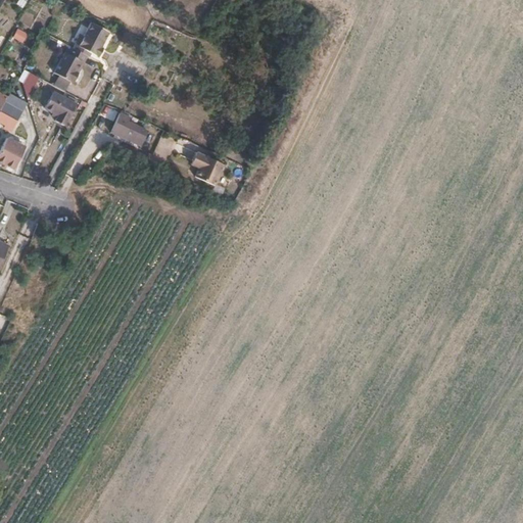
[(109,34),(92,25),(80,46),(77,45),(74,50),(72,49),(68,55),(64,54),(53,74),(73,85),(88,57),(99,63),(105,51),(100,49),(109,34)]
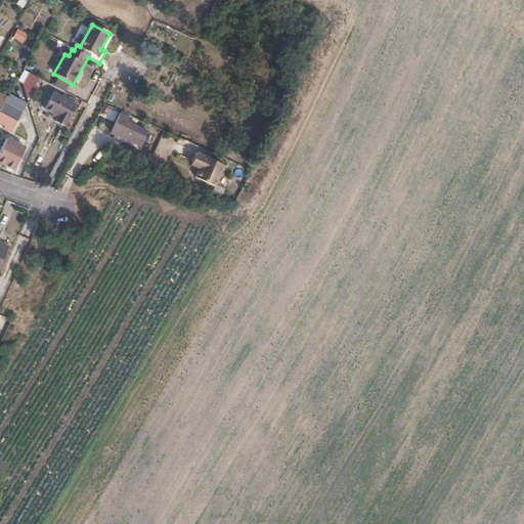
[(15,29),(13,40),(24,42),(26,32),(15,29)]
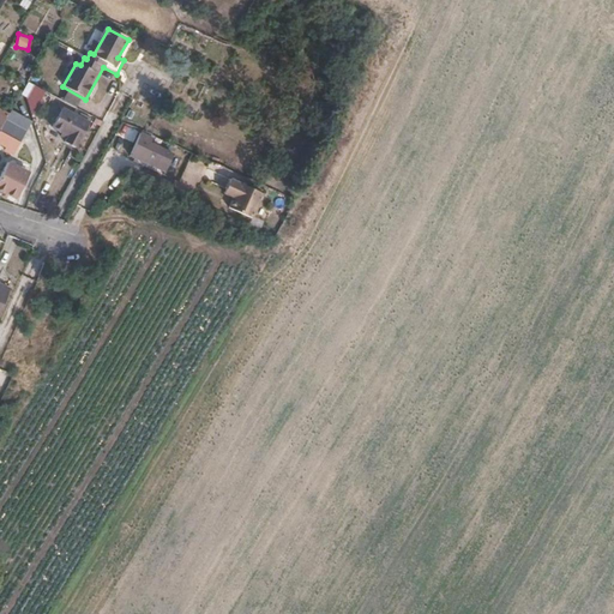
[(85,125),(60,110),(49,128),(64,138),(61,143),(73,149),(85,125)]
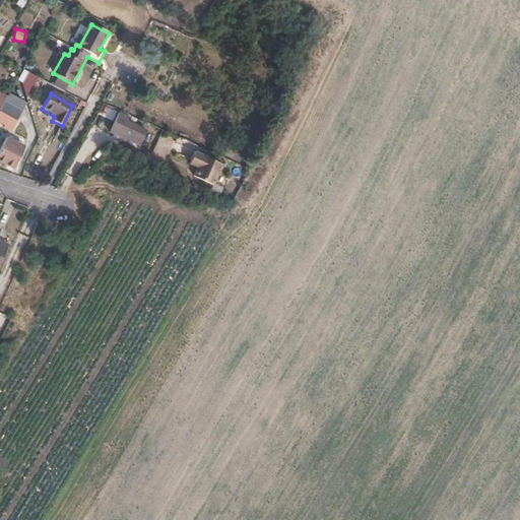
[(21,112),(5,103),(0,110),(0,120),(6,124),(4,128),(10,131),(21,112)]
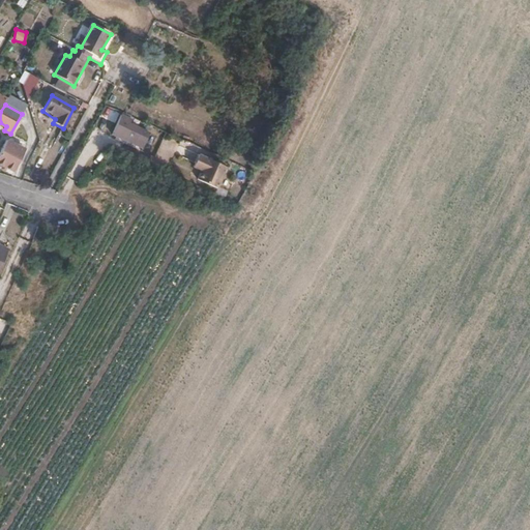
[(129,119),(120,114),(112,134),(141,147),(148,133),(127,123),(129,119)]
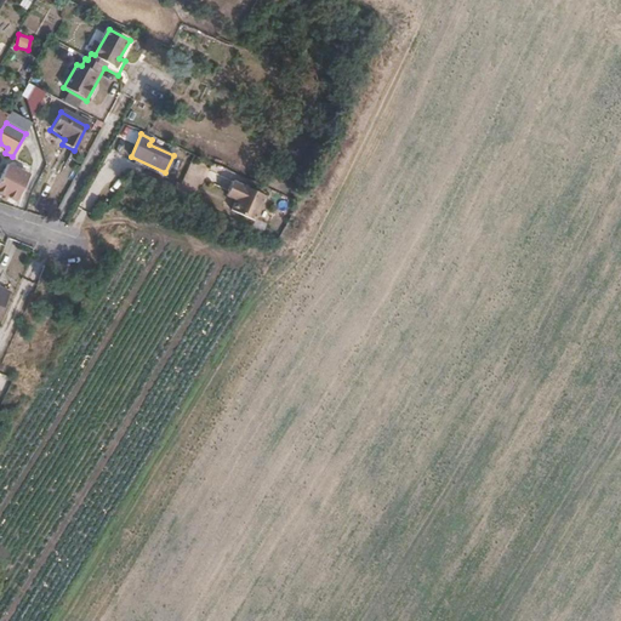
[(192,158),(182,182),(200,189),(210,166),(192,158)]
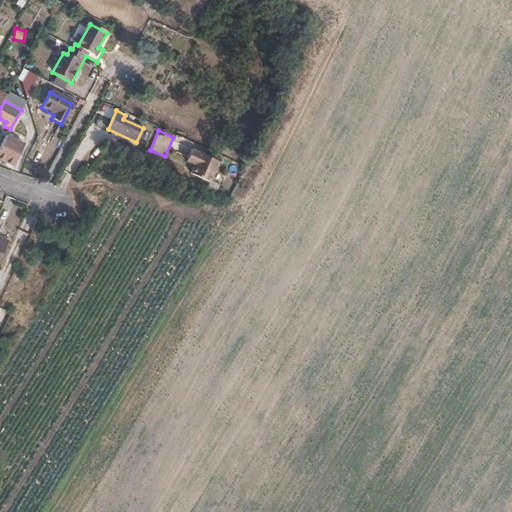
[(0,160),(11,167),(24,144),(7,134),(0,146),(0,160)]
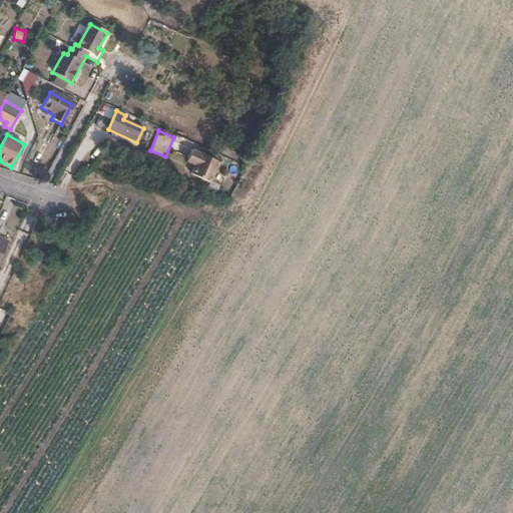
[(193,159),(192,163),(188,172),(207,181),(217,160),(189,148),(185,156),(193,159)]
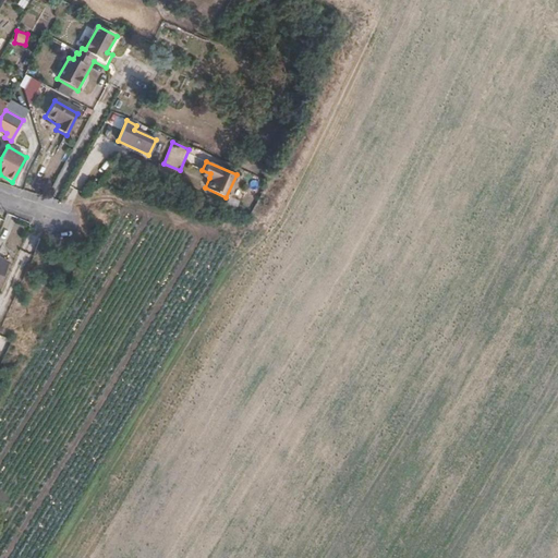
[(72,185),(80,191),(87,178),(80,173),(72,185)]
